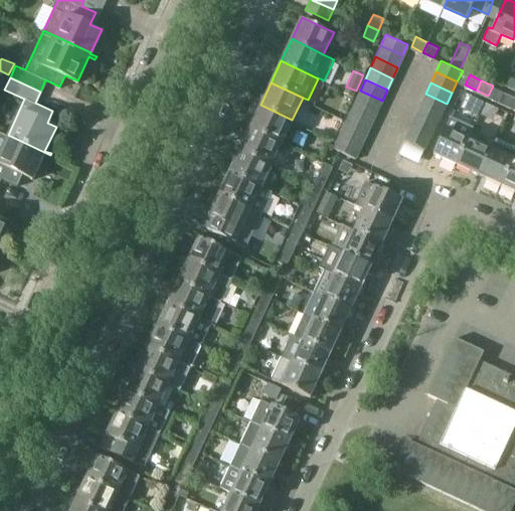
[(499,101),(504,91),(493,86),(488,96),(499,101)]
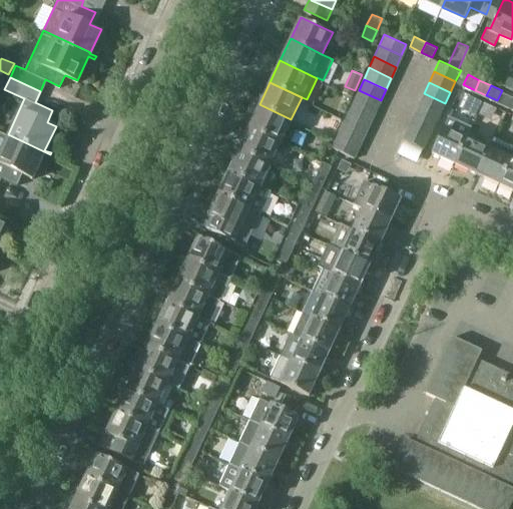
[(375,111),(381,100),(359,90),(354,101),(375,111)]
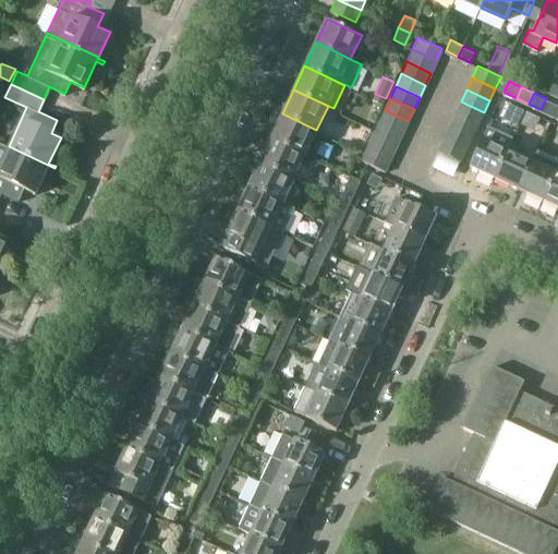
[(554,116),(557,105),(557,104),(546,98),(541,109),(554,116)]
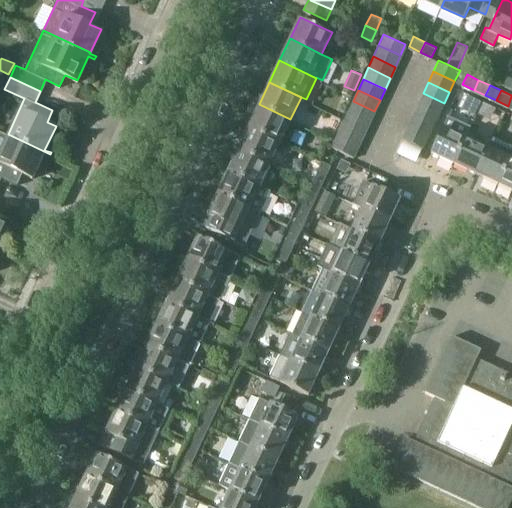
[(444,103),(423,93),(417,104),(439,114),(444,103)]
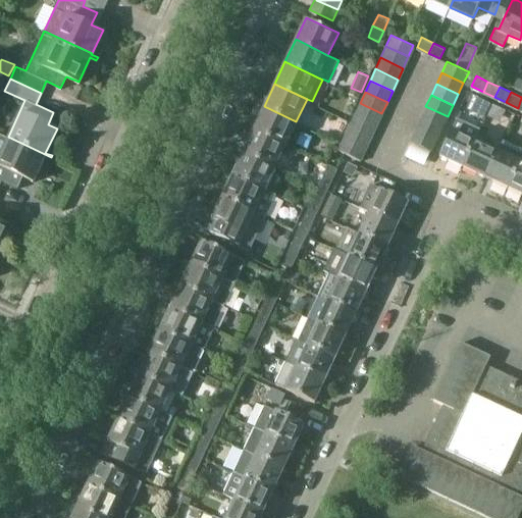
[(476,96),(470,109),(484,115),(490,102),(476,96)]
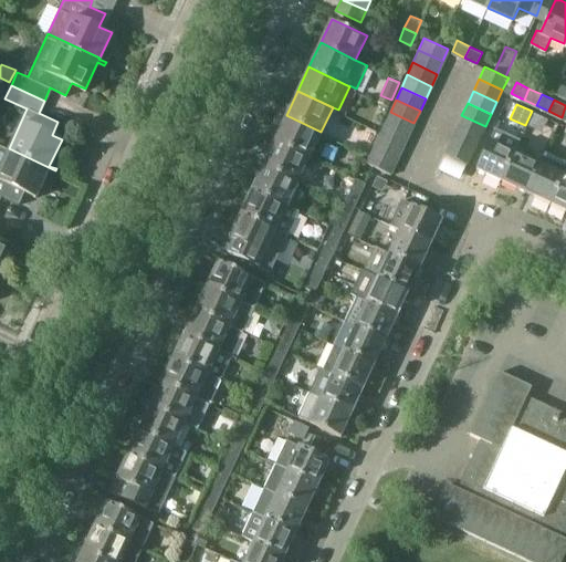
[(408,135),(413,123),(390,112),(385,124),(408,135)]
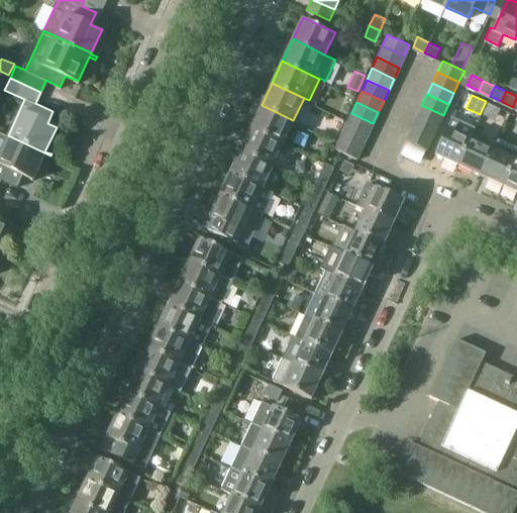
[(262,105),(250,127),(283,142),(293,120),(262,105)]
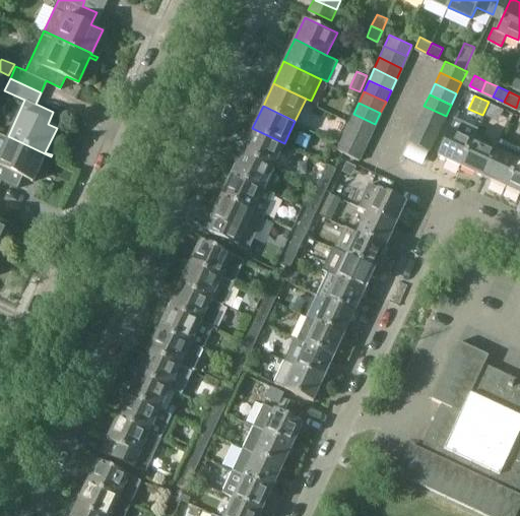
[(446,116),(424,106),(418,117),(441,127),(446,116)]
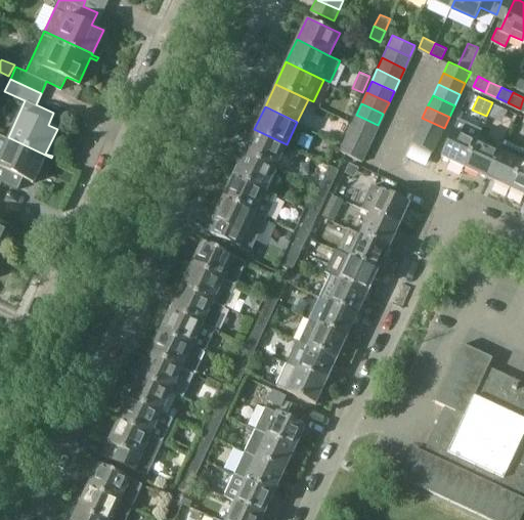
[(378,125),(356,115),(350,126),(373,136),(378,125)]
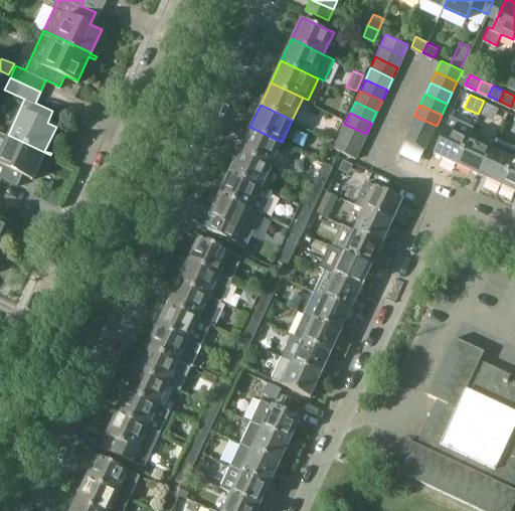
[(332,114),(328,124),(337,128),(341,118),(332,114)]
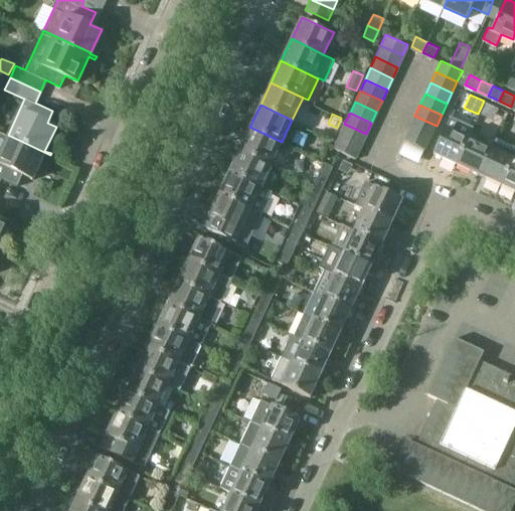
[(457,162),(469,136),(474,125),(451,115),(434,151),(457,162)]
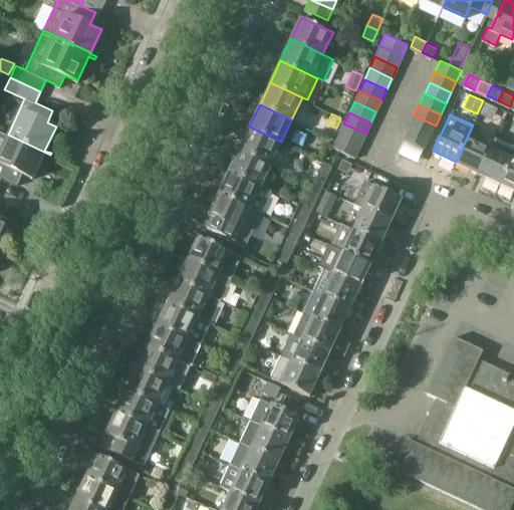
[(436,125),(414,115),(409,126),(430,137),(436,125)]
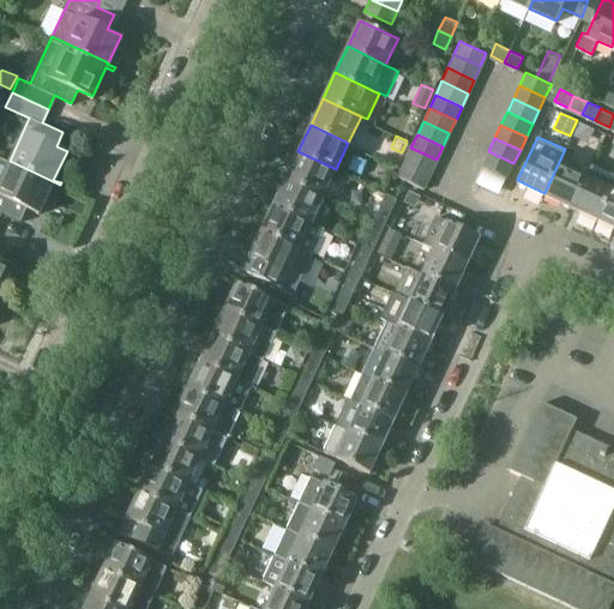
[(431,173),(437,160),(410,148),(404,161),(431,173)]
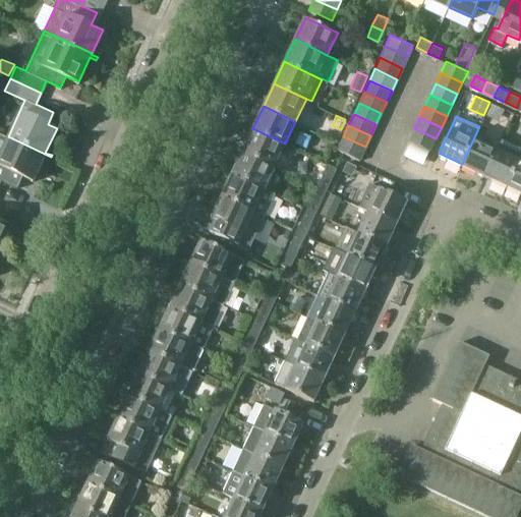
[(252,128),(242,151),(275,166),(285,144),(252,128)]
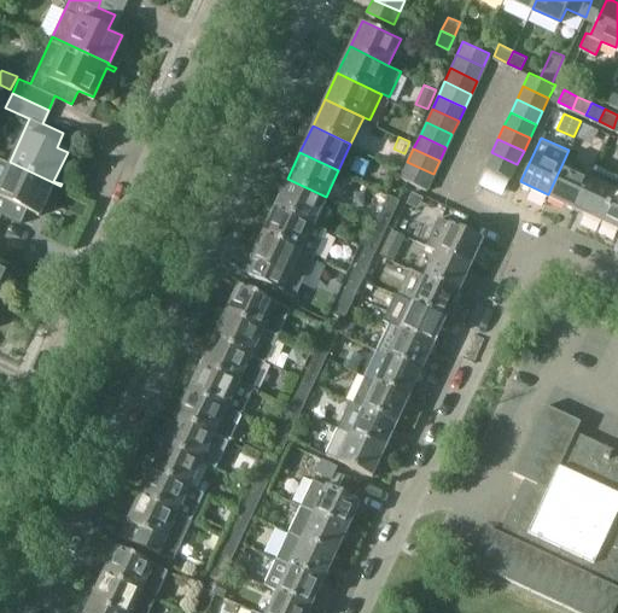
[(517,164),(491,152),(485,165),(511,177),(517,164)]
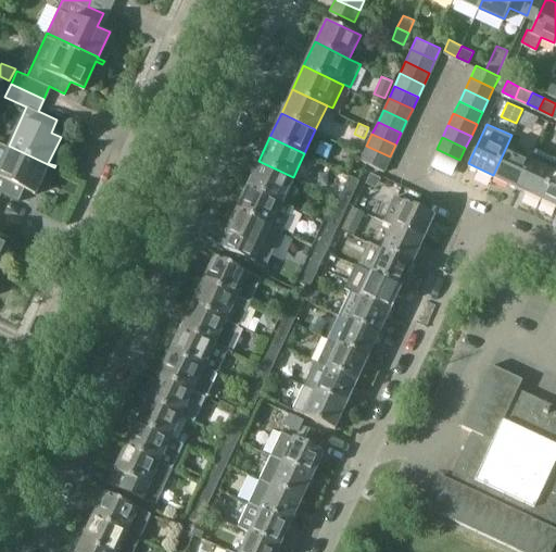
[(0,192),(1,191),(19,199),(21,193),(19,192),(21,187),(22,186),(35,192),(47,166),(53,170),(54,167),(9,146),(0,141),(0,192)]
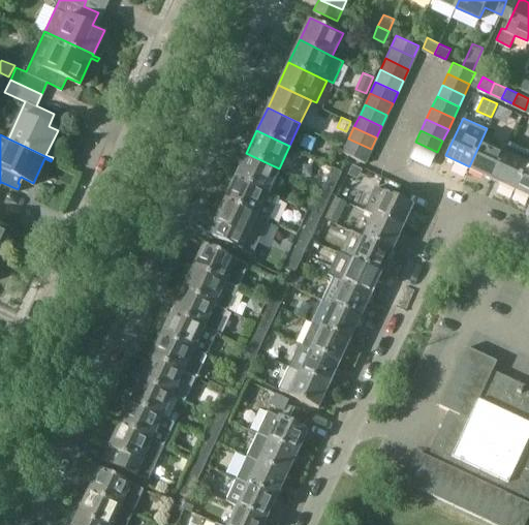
[(366,160),(371,149),(348,139),(343,150),(366,160)]
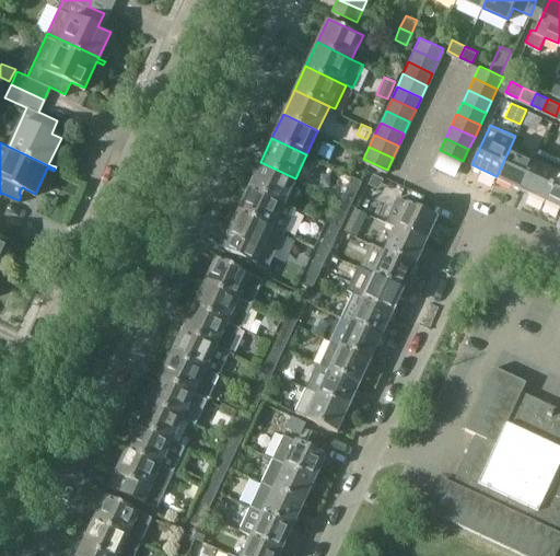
[(521,187),(534,160),(510,148),(497,176),(521,187)]
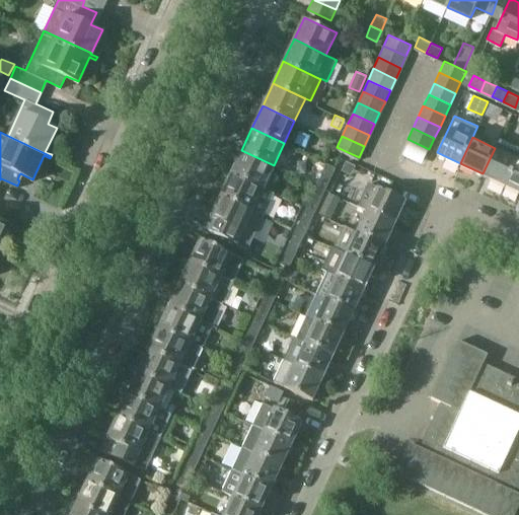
[(518,145),(500,137),(495,148),(483,173),(518,190),(518,145)]
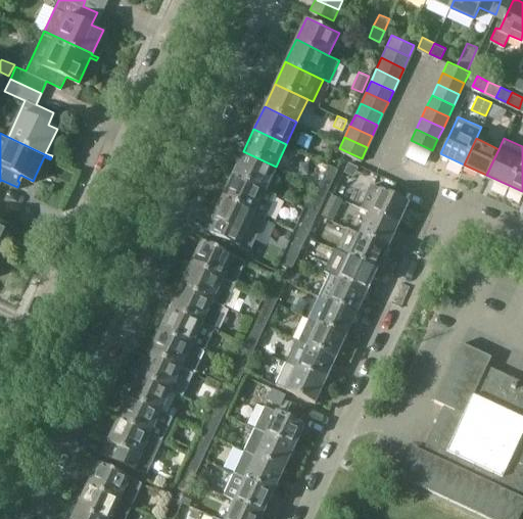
[(243,151),(233,173),(265,189),(276,167),(243,151)]
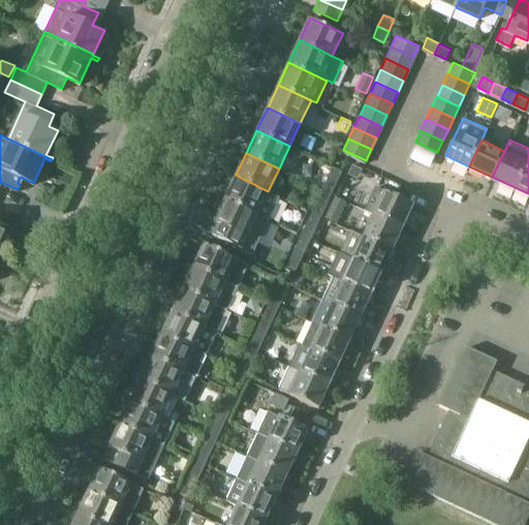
[(333,164),(328,177),(336,181),(342,168),(333,164)]
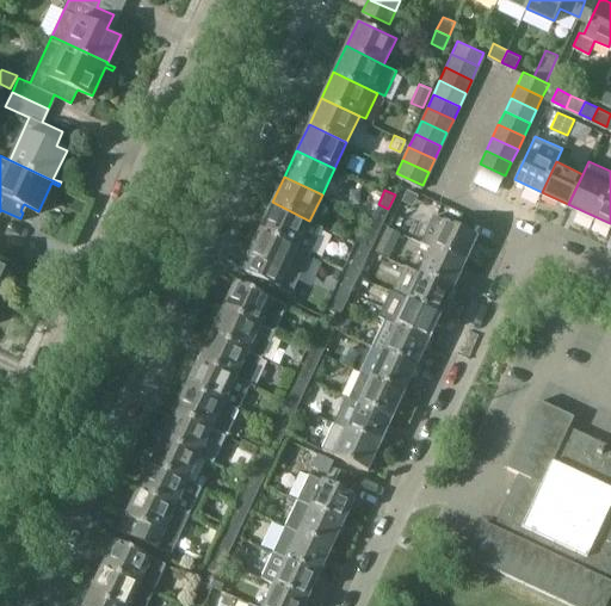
[(272,202),(259,228),(297,247),(310,253),(322,227),(309,221),(272,202)]
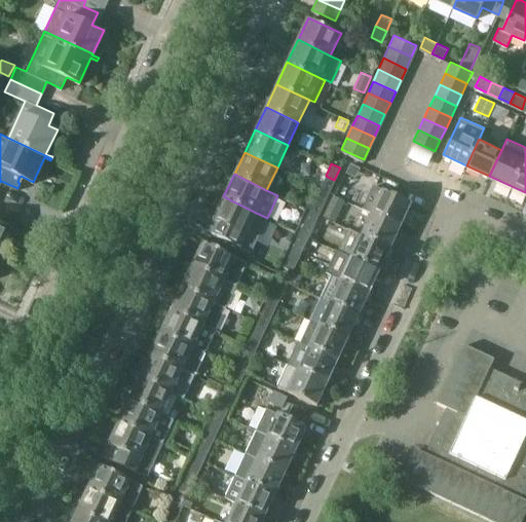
[(326,176),(320,187),(329,192),(334,180),(326,176)]
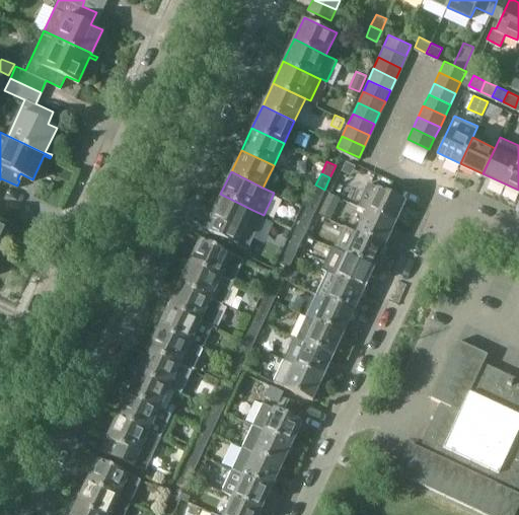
[(395,221),(406,199),(368,180),(358,203),(367,207),(395,221)]
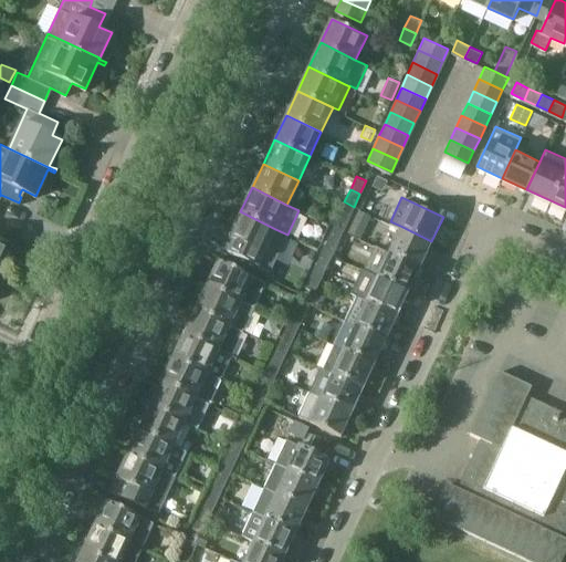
[(344,201),(338,214),(348,218),(354,207),(344,201)]
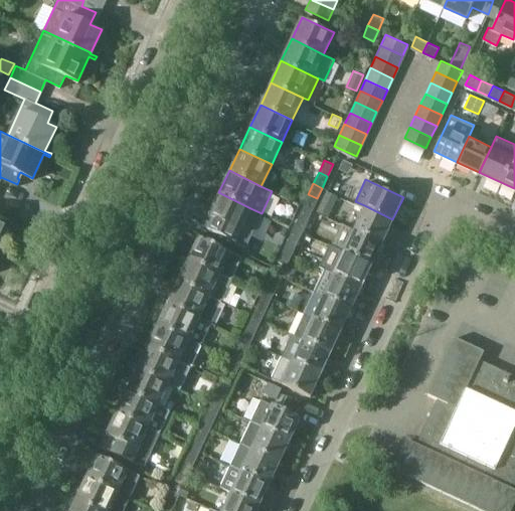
[(212,216),(207,227),(246,246),(262,213),(250,208),(218,192),(208,214),(212,216)]
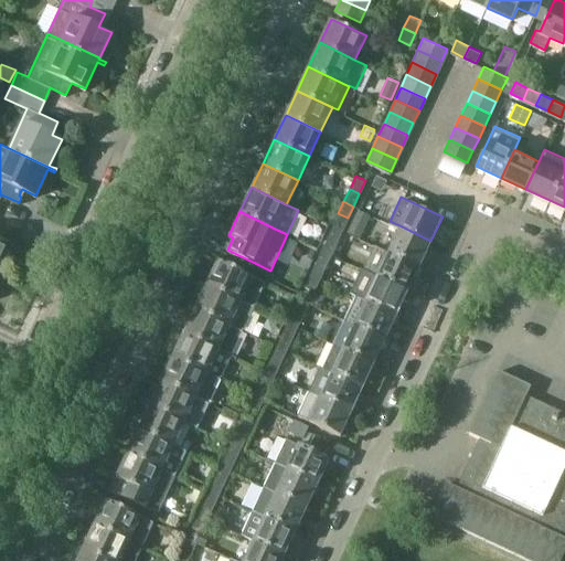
[(338,213),(333,224),(342,229),(348,218),(338,213)]
